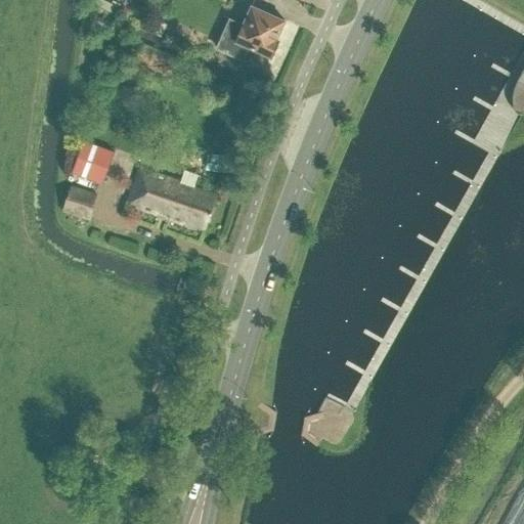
[(244,59),(249,46),(270,56),(278,40),(275,39),(285,19),(251,5),(242,26),(230,19),(217,47),(244,59)]
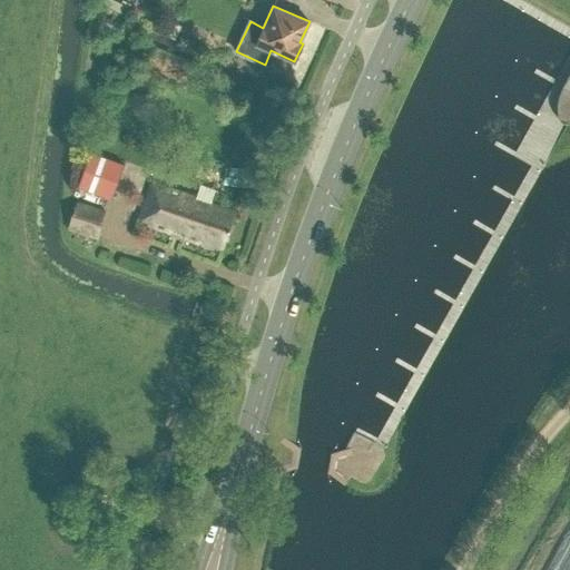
[(157,32),(174,40),(180,26),(164,19),(157,32)]
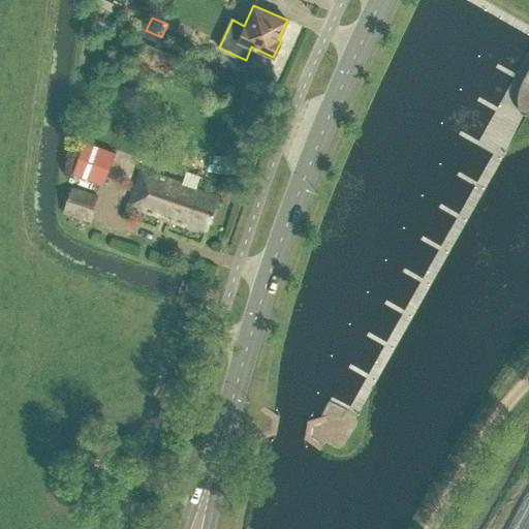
[(518,101),(518,105),(518,106),(518,107),(519,110),(519,111),(520,112),(522,113),(523,114),(524,114),(525,115),(527,115),(528,115),(528,114),(528,82),(524,80),(523,82),(522,85),(520,88),(519,91),(518,94),(518,97),(518,101)]
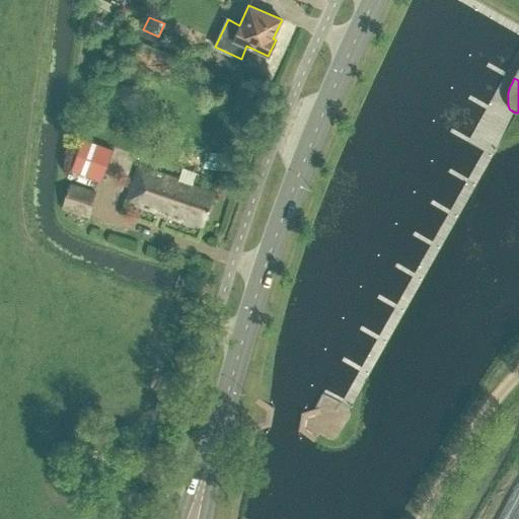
[(76,142),(85,145),(87,136),(78,134),(76,142)]
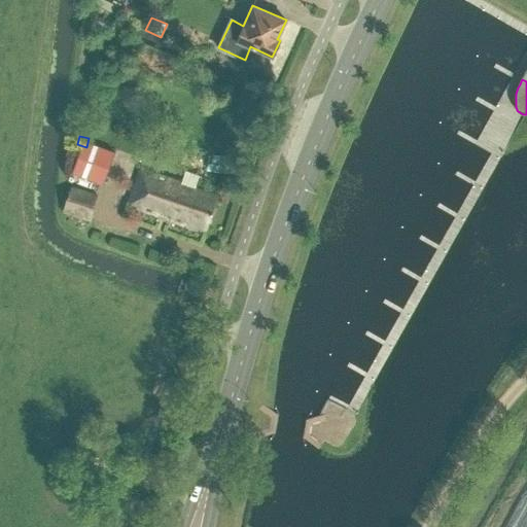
[(79,153),(76,163),(82,164),(84,155),(79,153)]
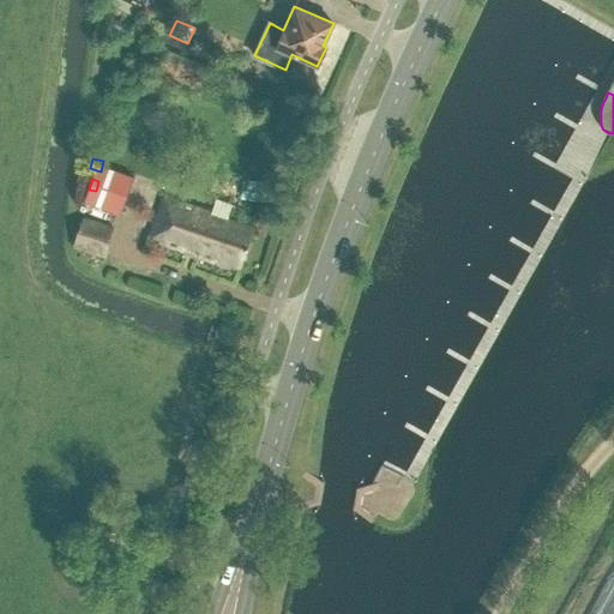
[(182,251),(184,248),(184,246),(198,251),(197,252),(197,256),(209,260),(210,257),(240,266),(240,264),(253,228),(226,220),(232,203),(215,198),(211,211),(163,197),(150,235),(166,240),(163,245),(182,251)]
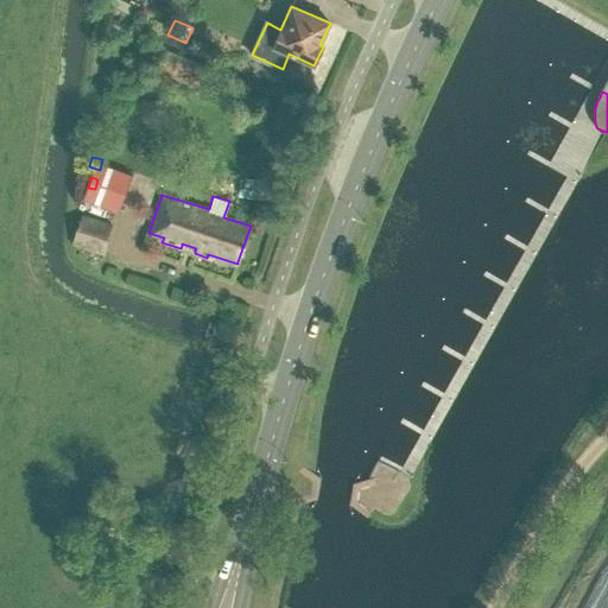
[(88,198),(83,215),(111,223),(115,207),(88,198)]
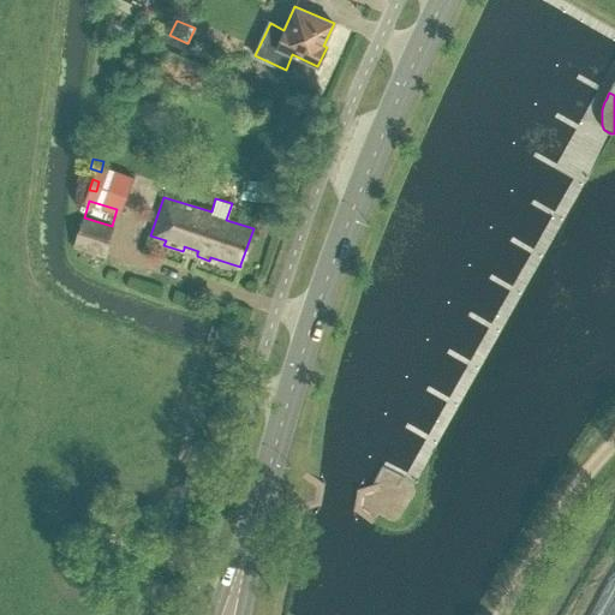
[(84,218),(82,218),(73,248),(107,257),(115,226),(112,226),(84,218)]
